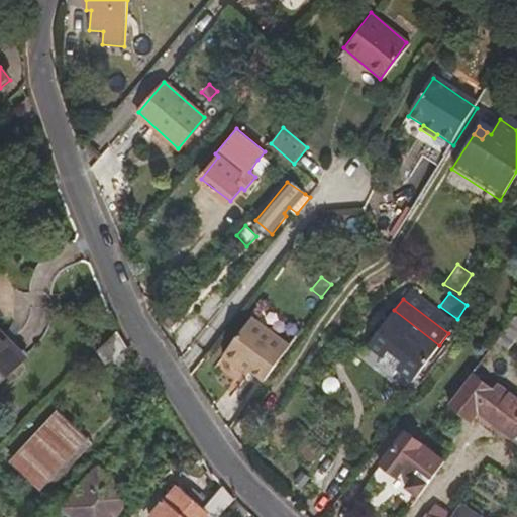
[(406,388),(439,345),(394,310),(362,352),(377,365),(372,372),(387,384),(392,377),(406,388)]
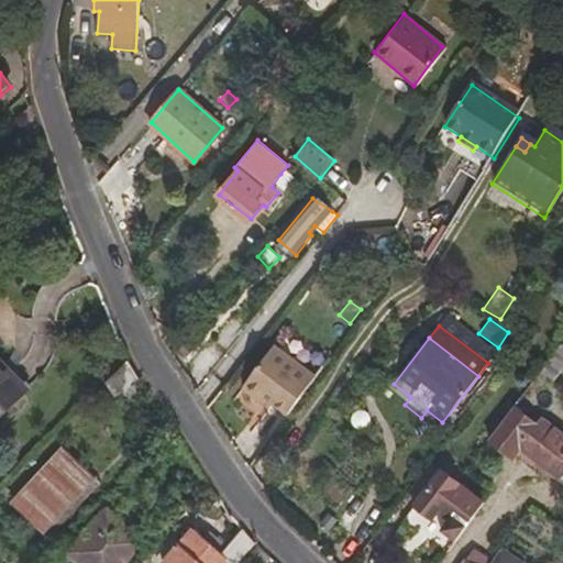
[(185,356),(191,349),(184,342),(177,349),(185,356)]
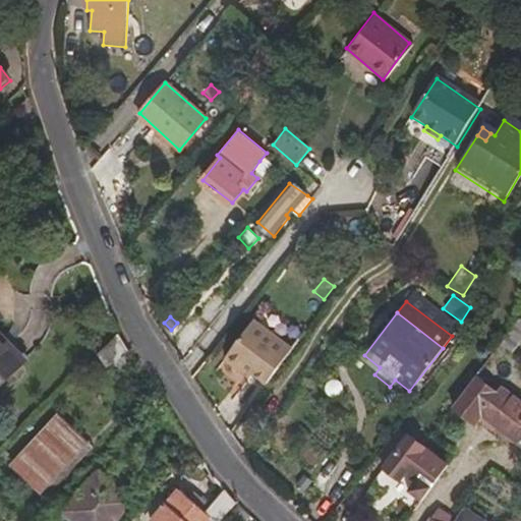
[(520,339),(520,320),(503,343),(501,345),(511,353),(520,339)]
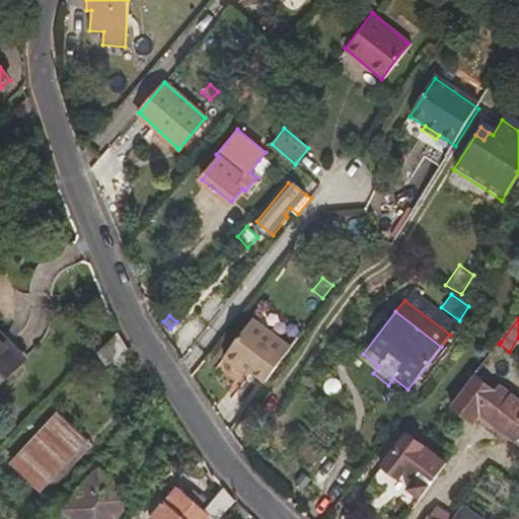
[(265,380),(289,349),(252,319),(225,354),(240,367),(243,363),(265,380)]
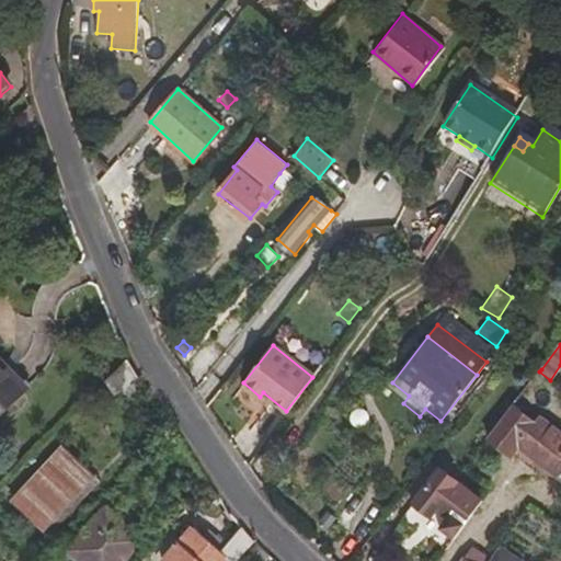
[(116,374),(129,361),(126,351),(110,368),(116,374)]
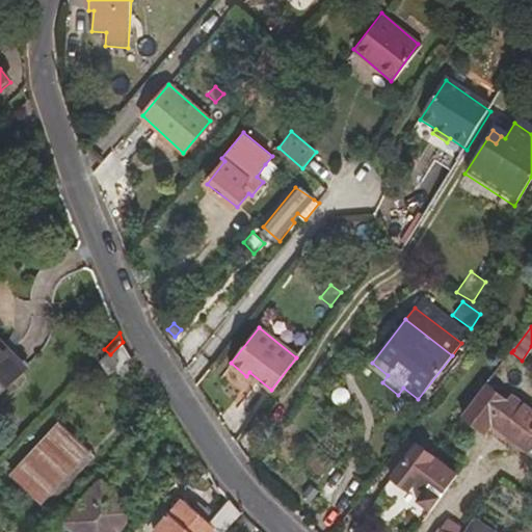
[(0,396),(24,373),(2,350),(6,345),(0,339),(0,396)]
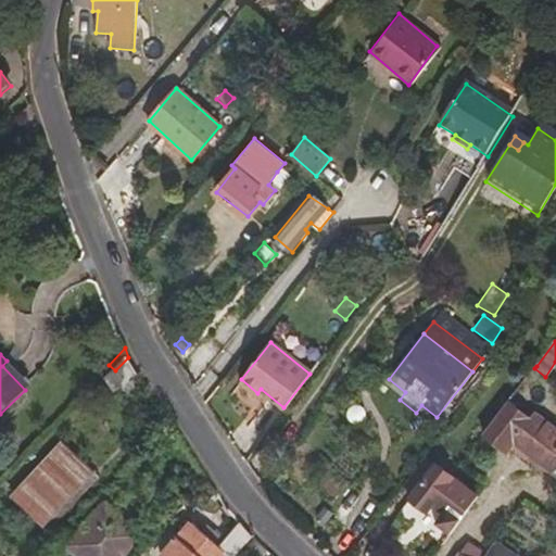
[(119,394),(138,375),(128,357),(115,370),(106,380),(119,394)]
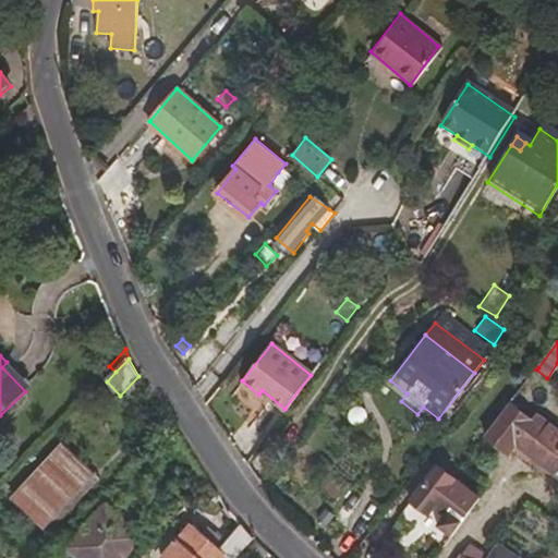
[(557,431),(534,414),(532,417),(511,402),(487,434),(511,452),(519,443),(557,471),(557,431)]
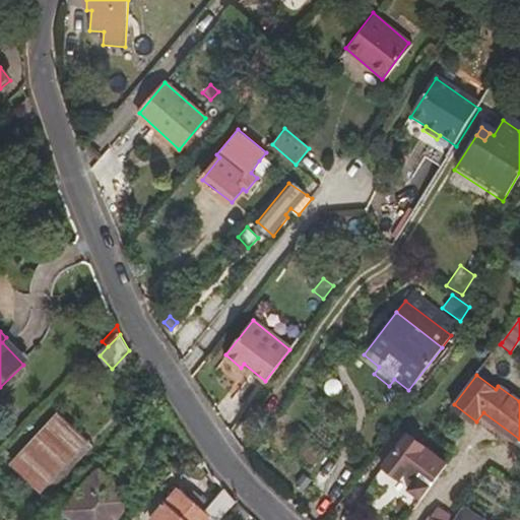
[(45,495),(89,443),(60,415),(13,468),(43,496),(45,495)]
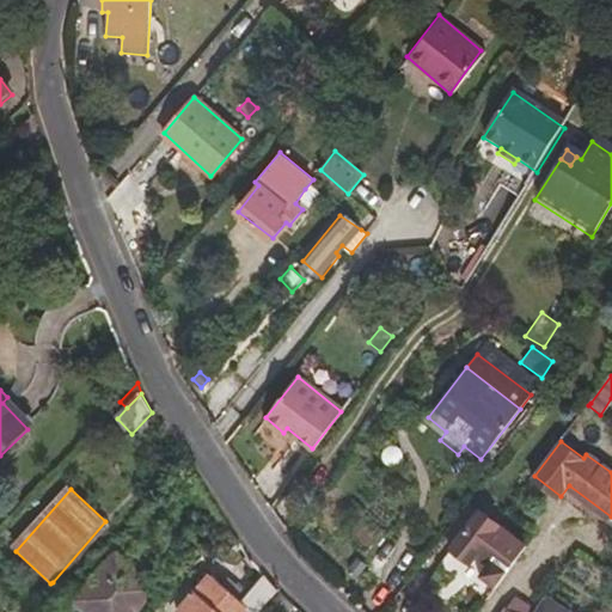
[(497,588),(530,546),(483,512),(458,548),(476,561),(479,556),(491,564),(482,576),(497,588)]
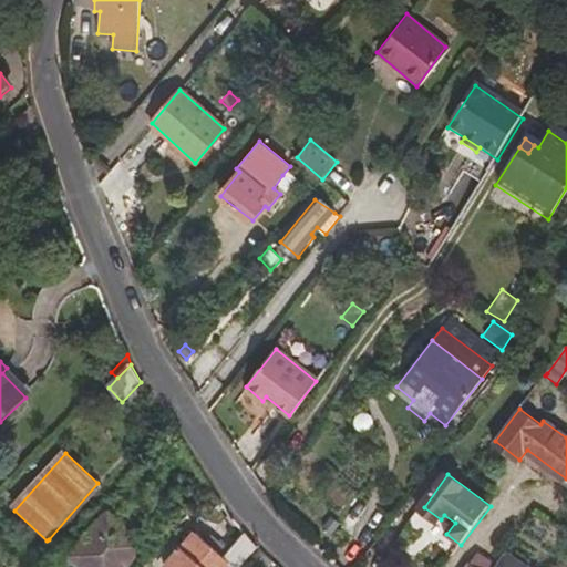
[(98,483),(49,539),(53,543),(103,486),(98,483)]
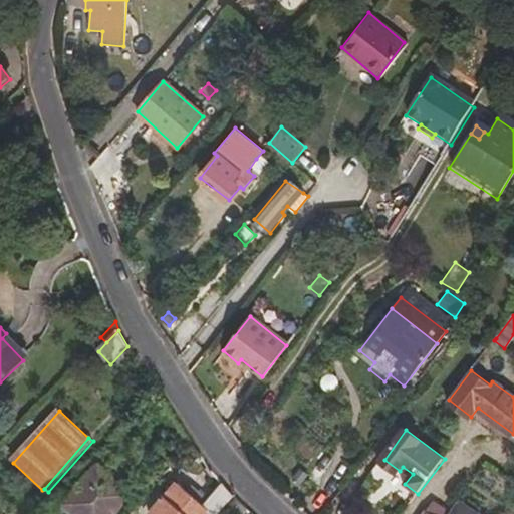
[(0,457),(2,460),(12,449),(6,445),(0,451),(0,457)]
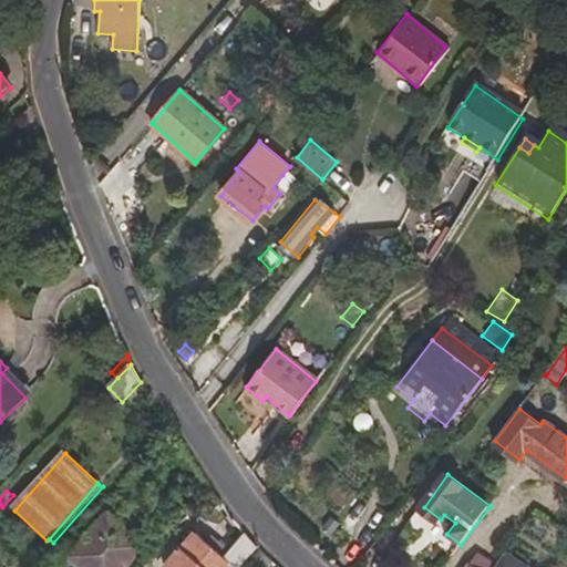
[(78,566),(126,566),(144,548),(109,516),(70,559),(78,566)]
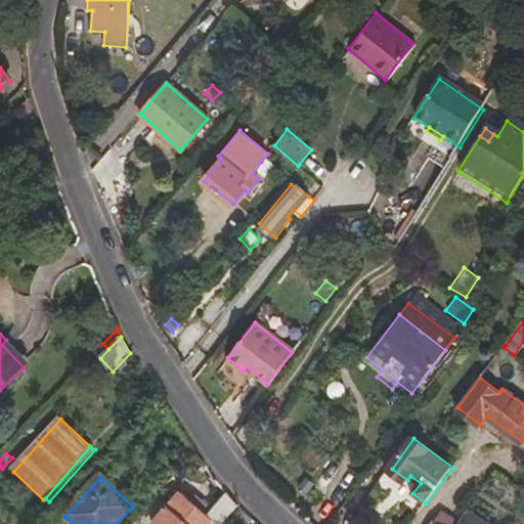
[(224,523),(230,517),(239,507),(227,494),(212,513),(197,498),(191,504),(180,494),(153,523),(224,523)]
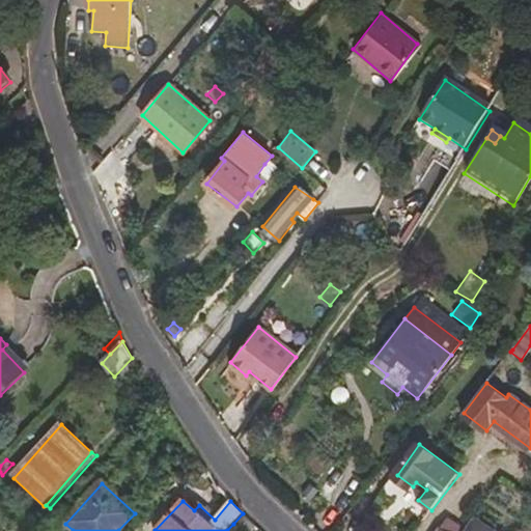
[(252,530),(256,527),(243,513),(233,524),(242,530),(252,530)]
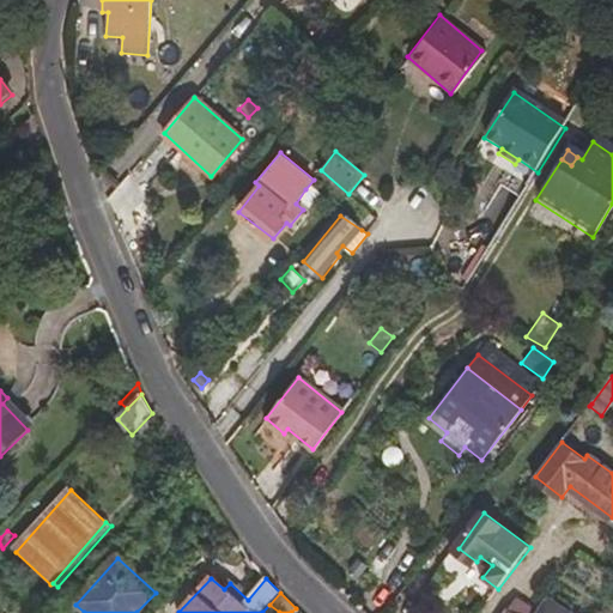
[(514,612),(535,612),(538,608),(519,599),(510,610),(514,612)]
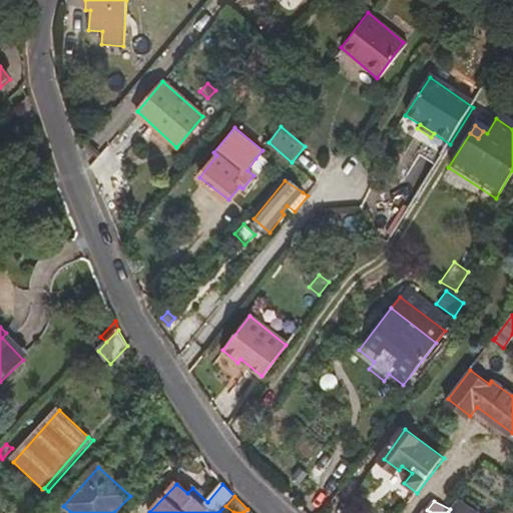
[(472,512),(455,502),(450,509),(448,512),(472,512)]
